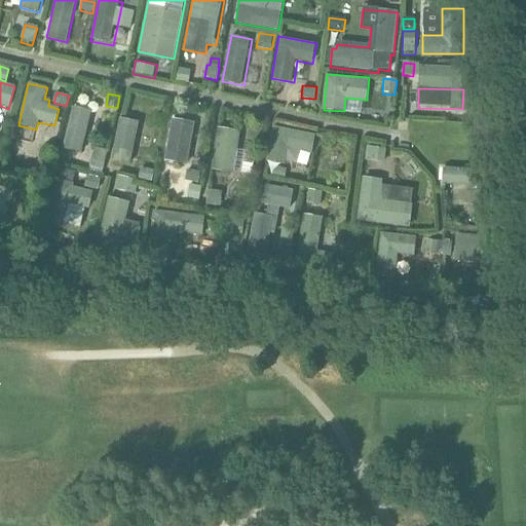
[(91,112),(73,107),(63,149),(81,153),(91,112)]
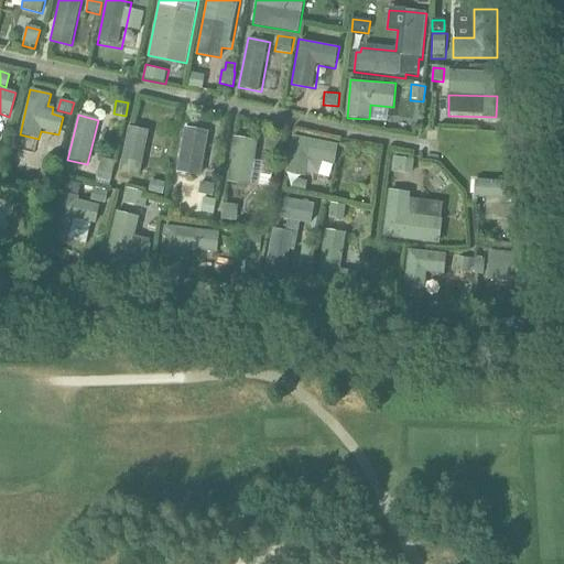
[(213,130),(186,125),(177,172),(203,177),(213,130)]
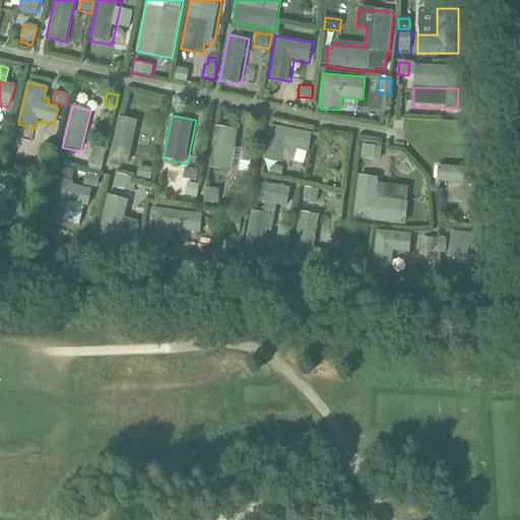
[(137,121),(119,117),(110,159),(128,163),(137,121)]
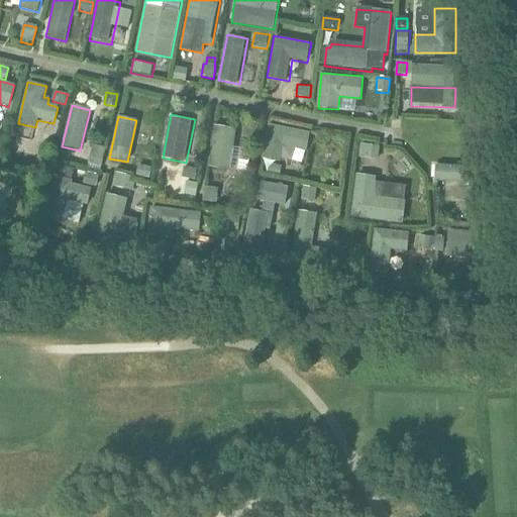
[(313,129),(268,122),(262,157),(283,161),(285,145),(309,149),(313,129)]
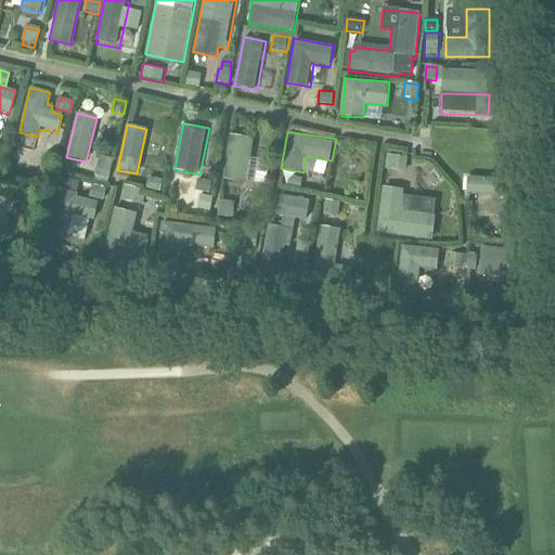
[(268,138),(231,132),(224,178),(249,181),(254,147),(267,150),(268,138)]
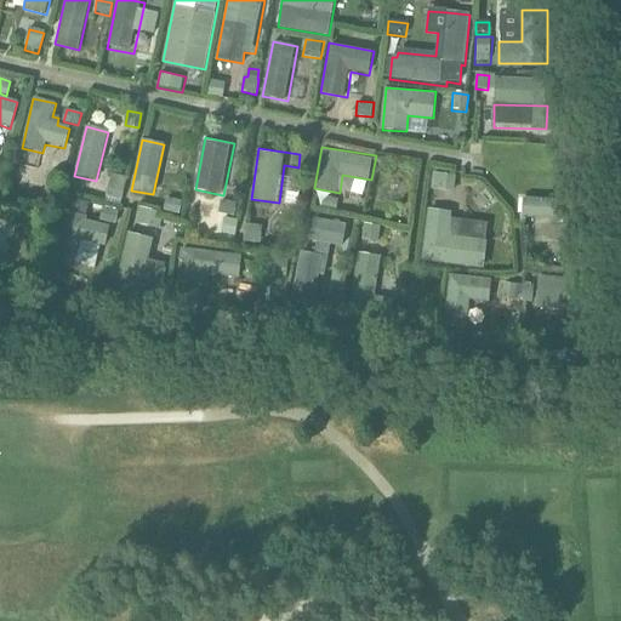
[(127,178),(110,174),(106,197),(107,198),(106,201),(120,205),(127,178)]
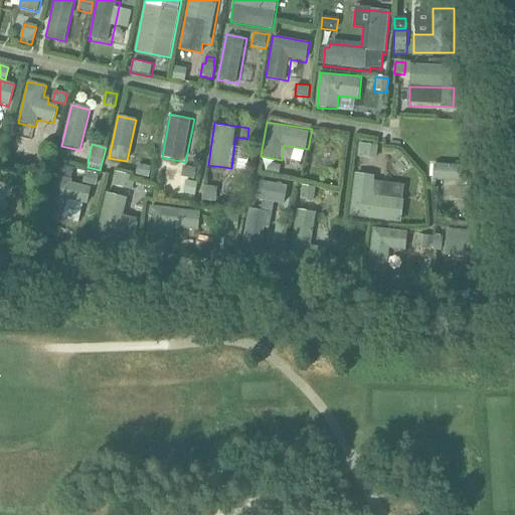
[(358,157),(374,159),(375,147),(359,145),(358,157)]
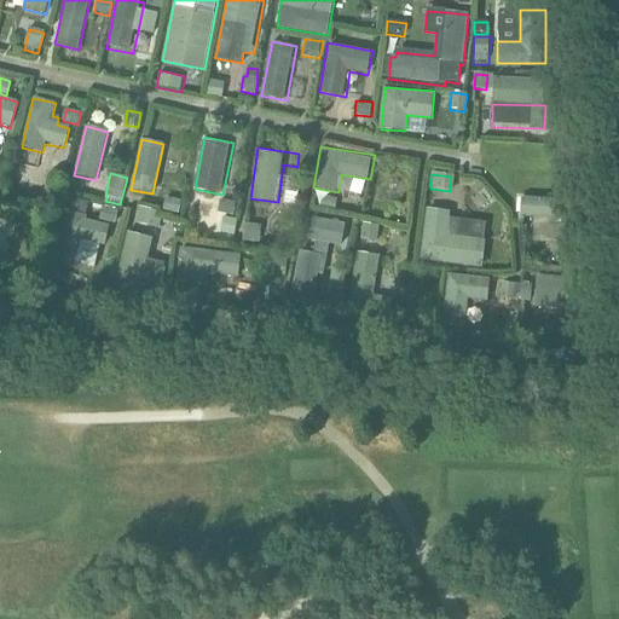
[(557,195),(521,194),(520,217),(536,218),(536,242),(566,242),(566,219),(556,218),(557,195)]
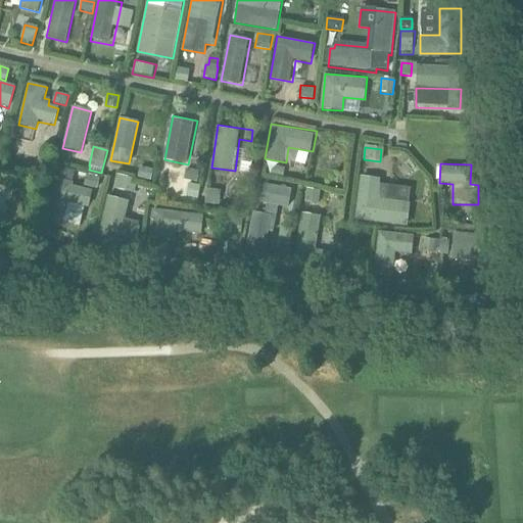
[(270,176),(282,178),(284,169),(272,167),(270,176)]
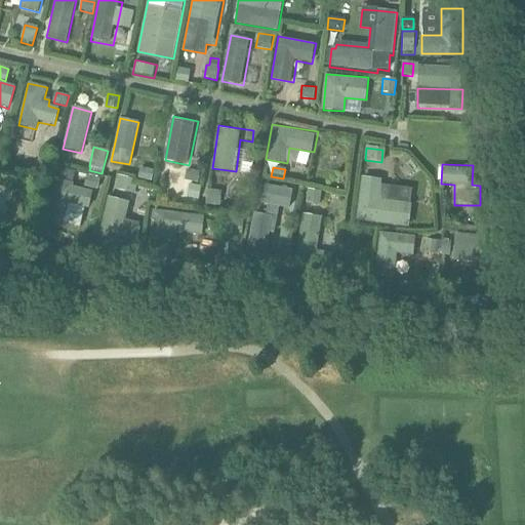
[(138,178),(151,182),(153,171),(140,168),(138,178)]
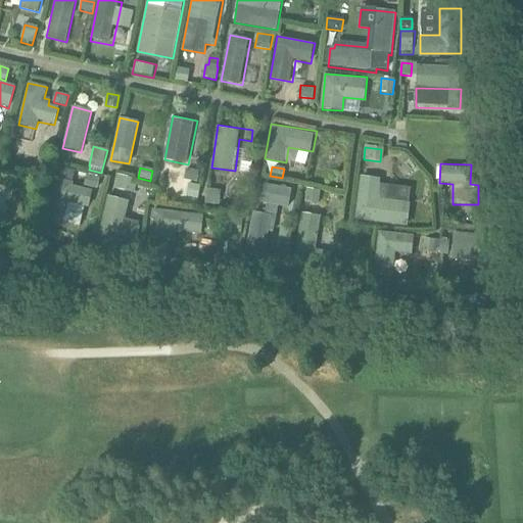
[(196,182),(198,172),(186,170),(184,180),(196,182)]
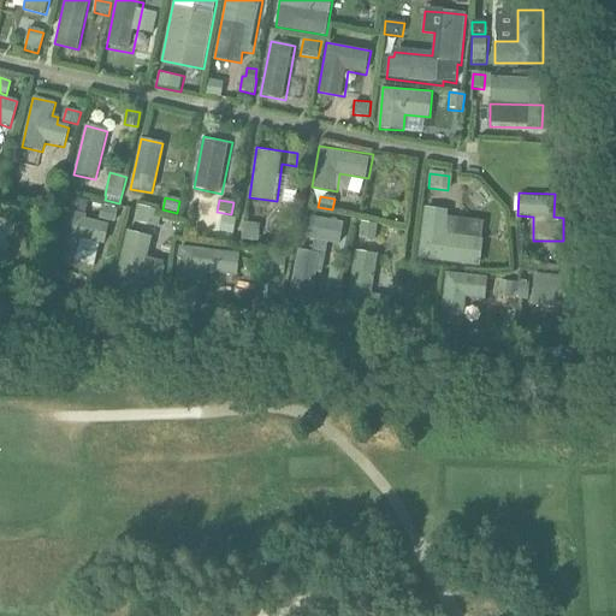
[(451,209),(424,206),(416,259),(481,267),(487,220),(450,215),(451,209)]
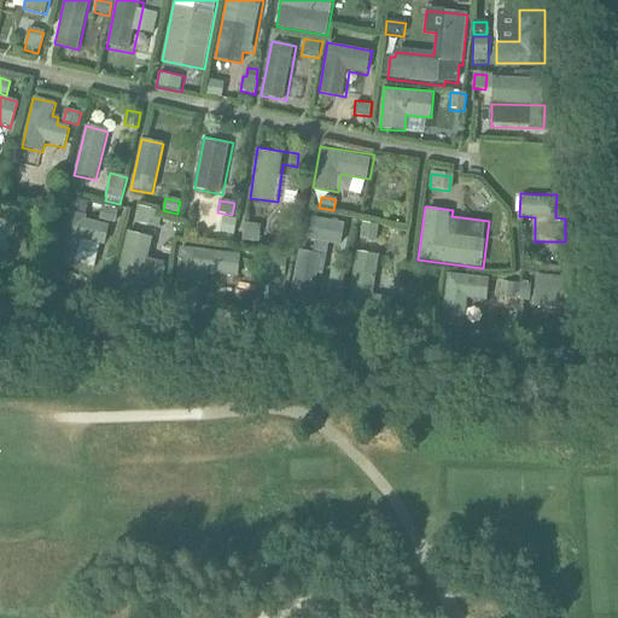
[(115,223),(117,211),(103,208),(99,220),(115,223)]
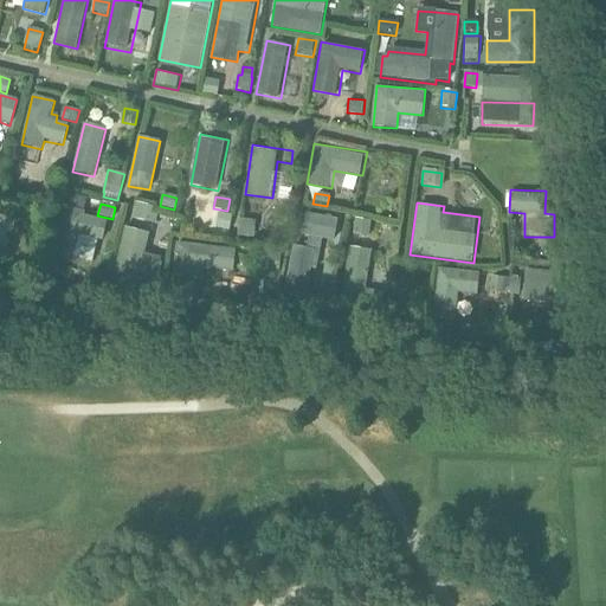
[(134,219),(155,224),(156,217),(149,214),(150,207),(137,205),(134,219)]
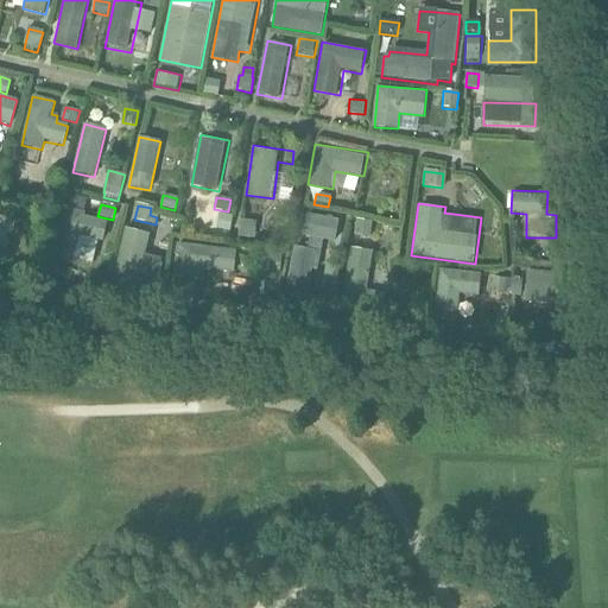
[(84,213),(62,208),(51,257),(74,261),(80,234),(105,240),(109,221),(84,215),(84,213)]
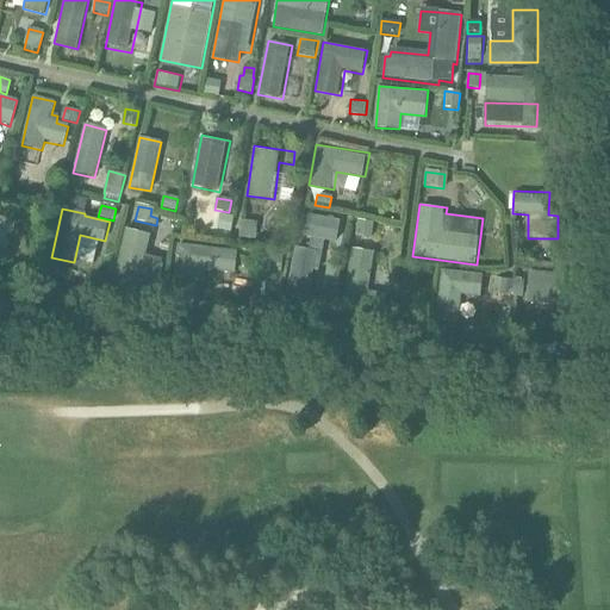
[(343,217),(309,213),(305,236),(340,241),(343,217)]
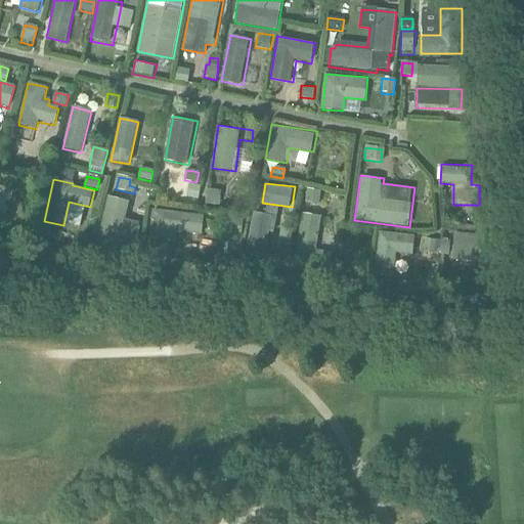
[(186,197),(198,199),(200,187),(189,185),(186,197)]
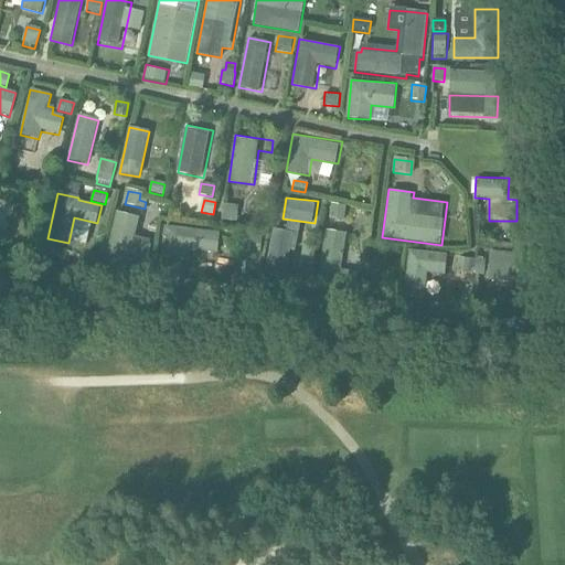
[(235,222),(237,206),(224,204),(222,220),(235,222)]
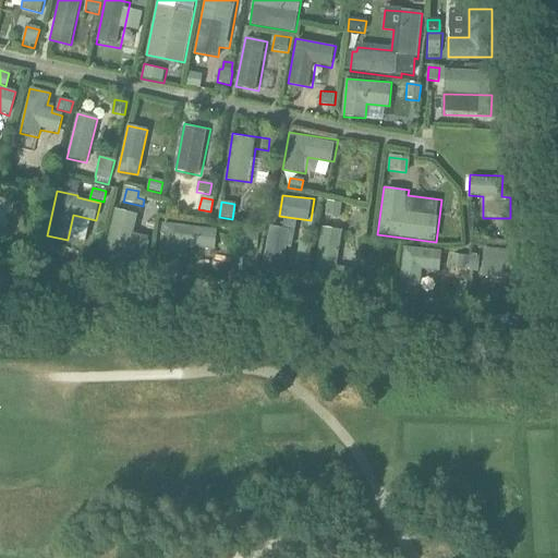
[(326,216),(339,217),(341,205),(328,203),(326,216)]
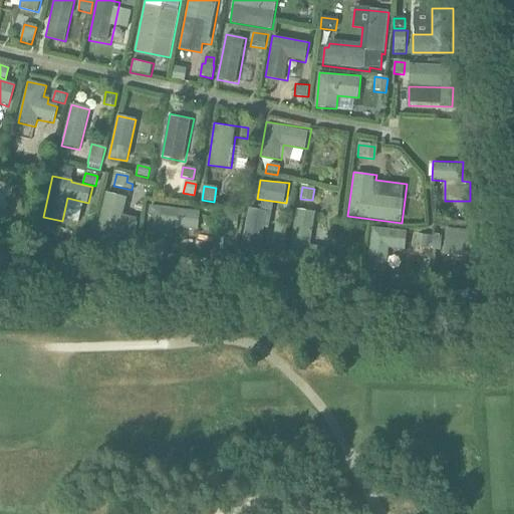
[(126,198),(105,194),(93,246),(131,254),(138,223),(121,219),(126,198)]
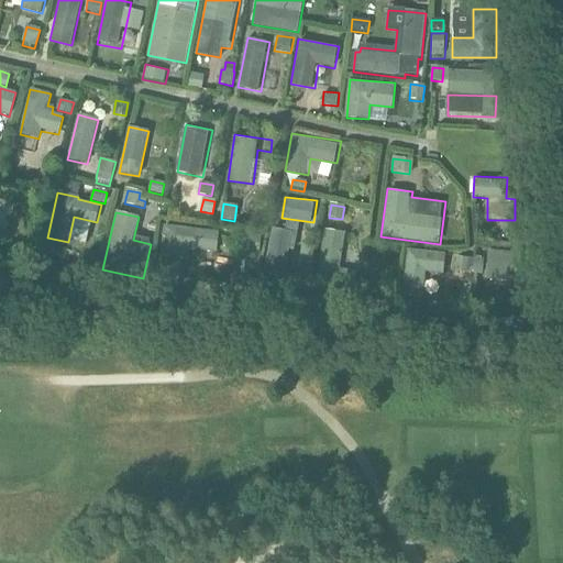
[(220,230),(165,223),(157,282),(181,285),(186,249),(217,252),(220,230)]
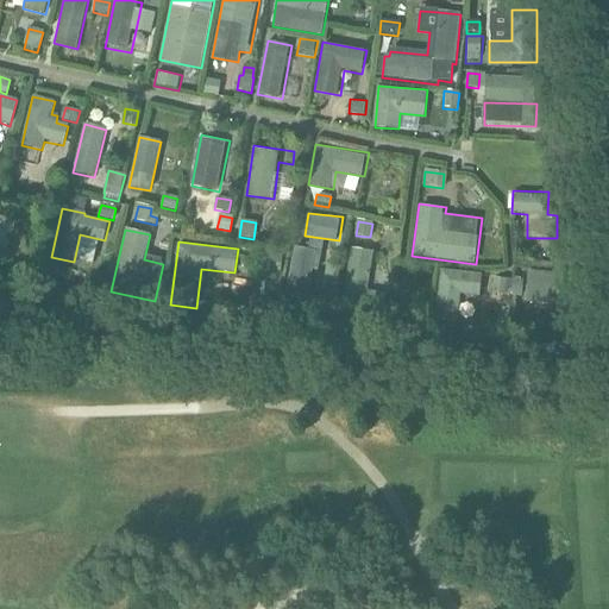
[(321,249),(296,243),(287,293),(311,297),(321,249)]
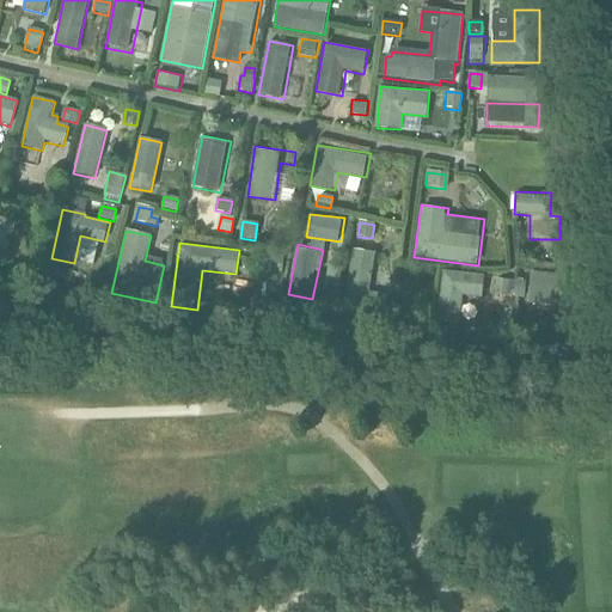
[(375,251),(354,248),(347,298),(368,301),(375,251)]
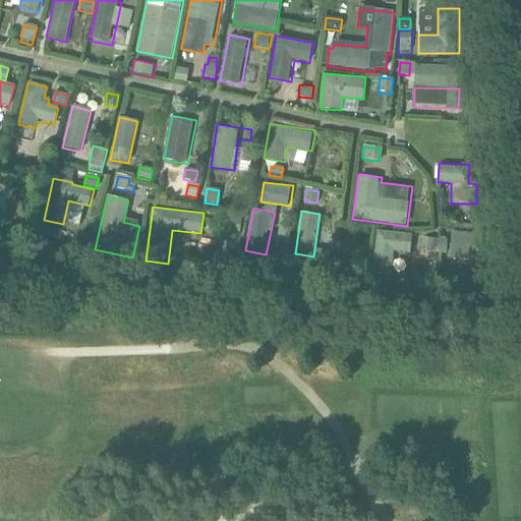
[(415,230),(379,228),(375,273),(395,274),(396,252),(414,253),(415,230)]
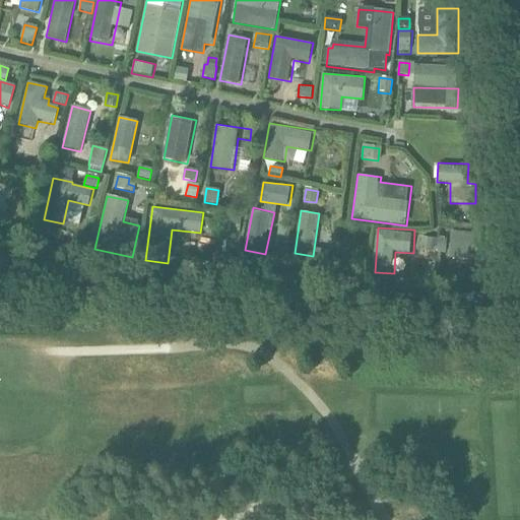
[(279,239),(287,240),(288,232),(280,231),(279,239)]
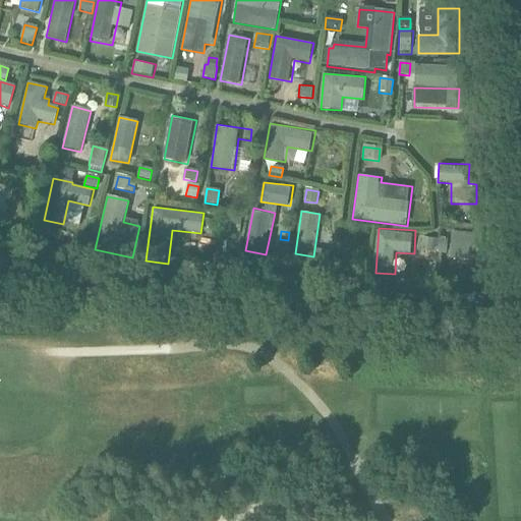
[(431,252),(432,240),(422,238),(421,251),(431,252)]
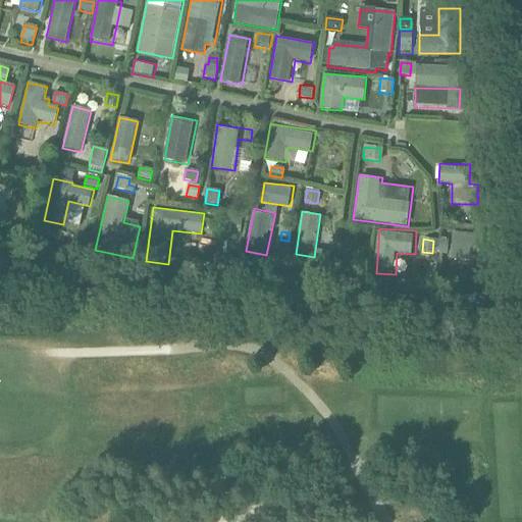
[(440,240),(438,254),(447,254),(448,241),(440,240)]
